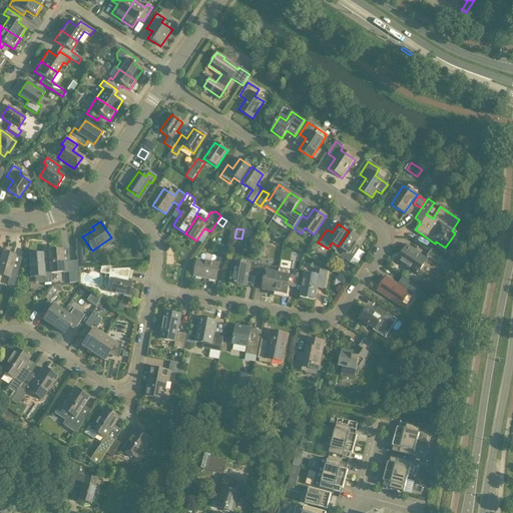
[(350,263),(353,258),(358,249),(353,246),(359,237),(349,231),(338,246),(344,250),(340,258),(350,264),(350,263)]
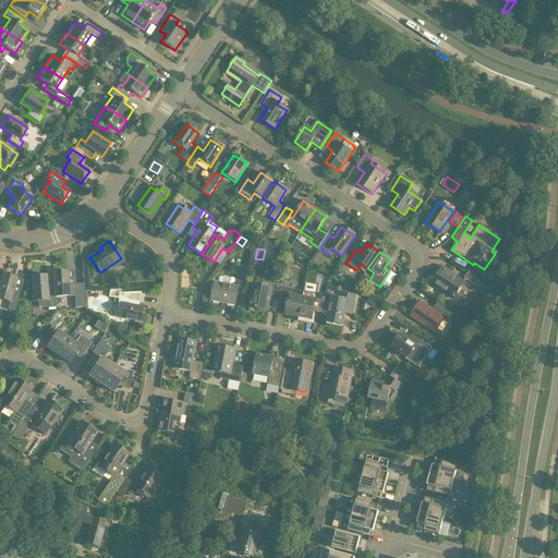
[(441,268),(432,284),(453,299),(463,283),(441,268)]
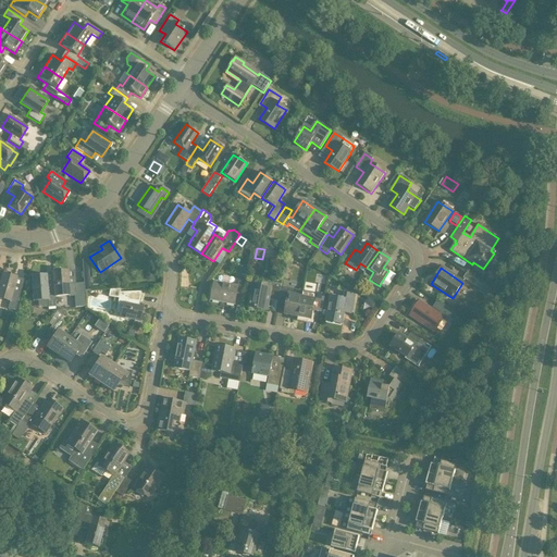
[(66,271),(52,272),(52,274),(53,287),(54,297),(59,297),(59,295),(69,294),(69,296),(74,296),(75,308),(85,307),(84,292),(83,283),(75,284),(67,284),(66,271)]
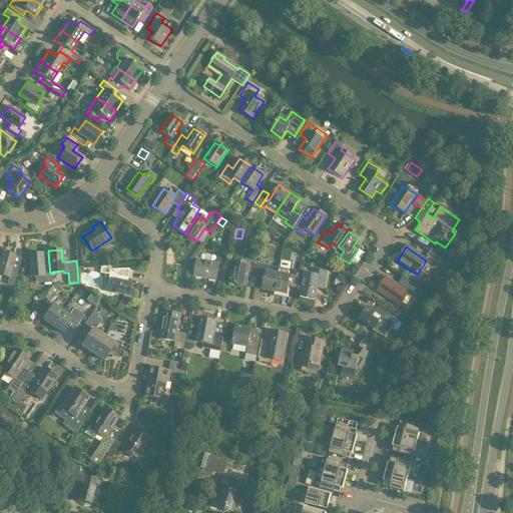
[(0,258),(0,275),(8,278),(7,285),(13,286),(18,270),(12,268),(15,255),(2,251),(0,258)]
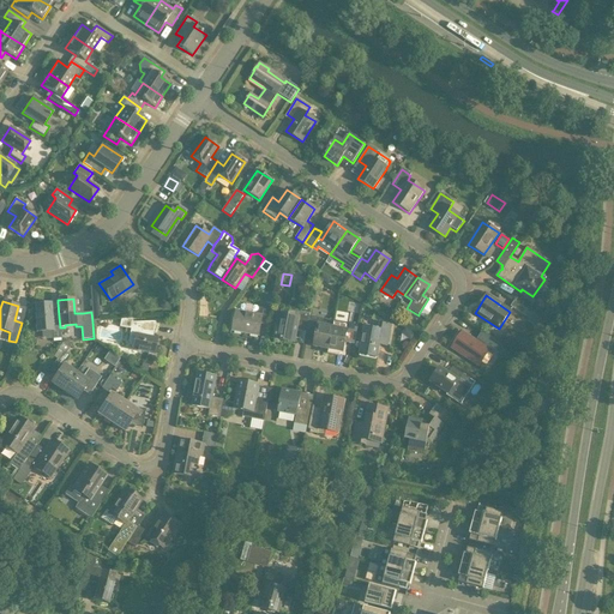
[(511,307),(524,315),(529,309),(515,301),(511,307)]
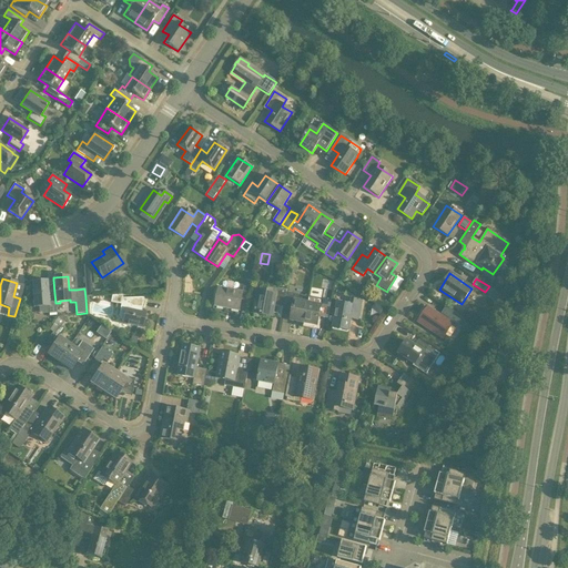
[(57,313),(56,303),(54,293),(48,294),(47,280),(31,281),(33,307),(48,306),(49,313),(57,313)]
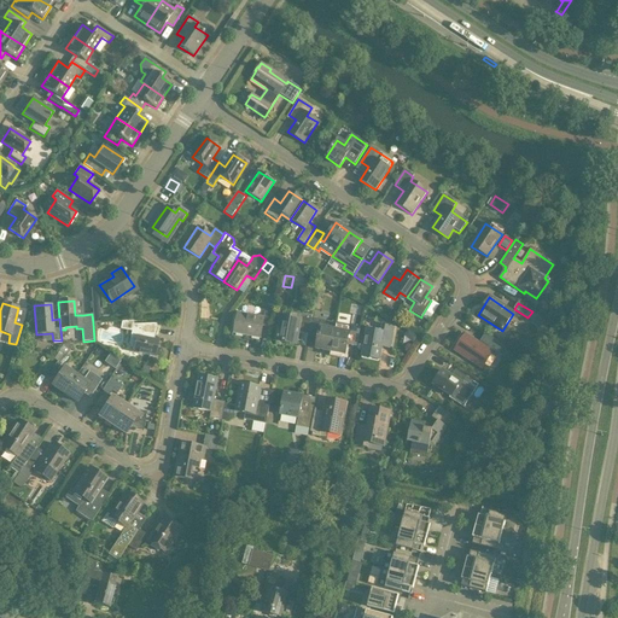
[(238,313),(234,333),(260,338),(262,327),(270,328),(274,312),(266,309),(264,318),(238,313)]
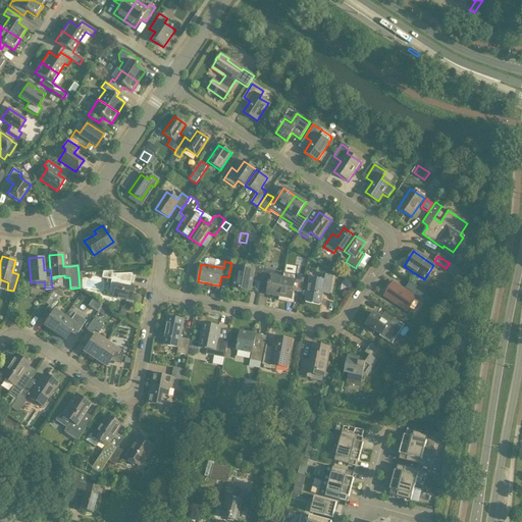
[(366,266),(359,262),(356,267),(362,272),(366,266)]
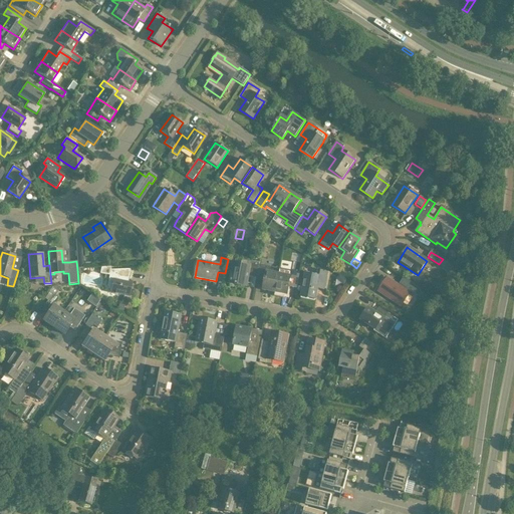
[(257,276),(259,265),(259,263),(241,259),(241,264),(233,263),(229,283),(246,287),(248,277),(256,278),(257,276)]
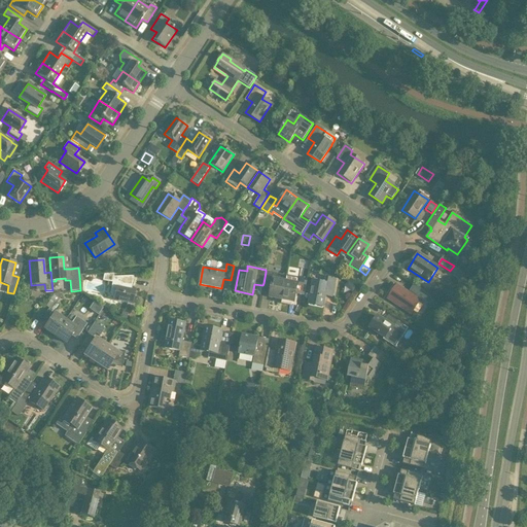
[(266,272),(264,283),(272,285),(271,290),(270,297),(282,300),(285,282),(286,276),(279,274),(266,272)]
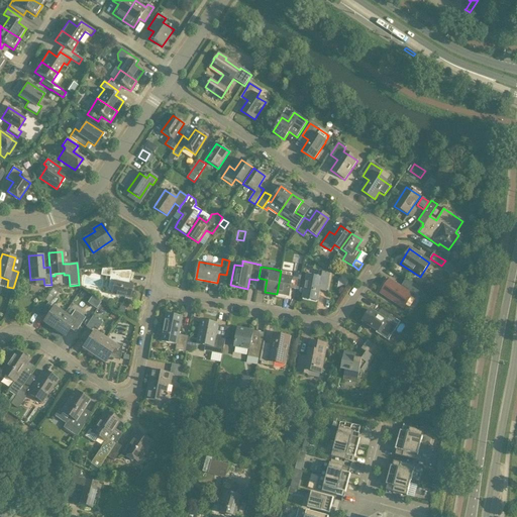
[(130,271),(111,272),(111,269),(102,270),(101,276),(109,277),(107,287),(112,295),(127,298),(130,296),(132,285),(126,284),(126,280),(128,281),(130,271)]
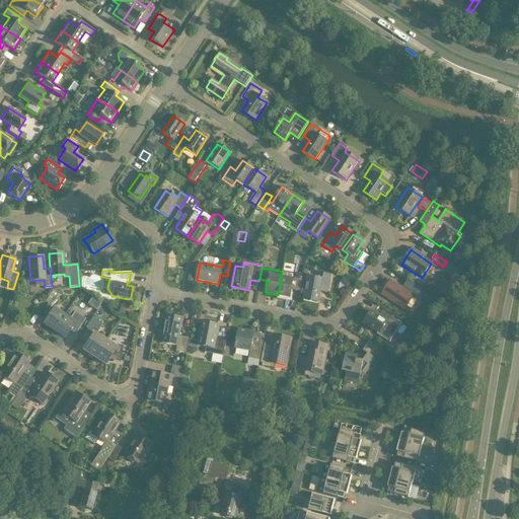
[(281,278),(278,295),(289,297),(291,290),(291,285),(300,287),(302,275),(289,273),(282,272),(281,278)]
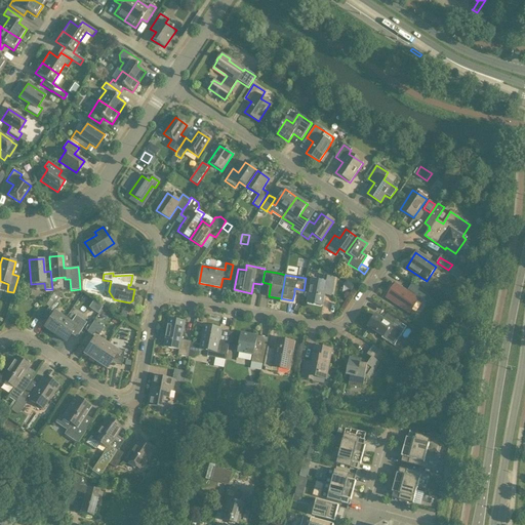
[(322,307),(324,295),(325,291),(331,292),(334,279),(325,277),(324,283),(313,281),(313,279),(312,279),(308,304),(322,307)]
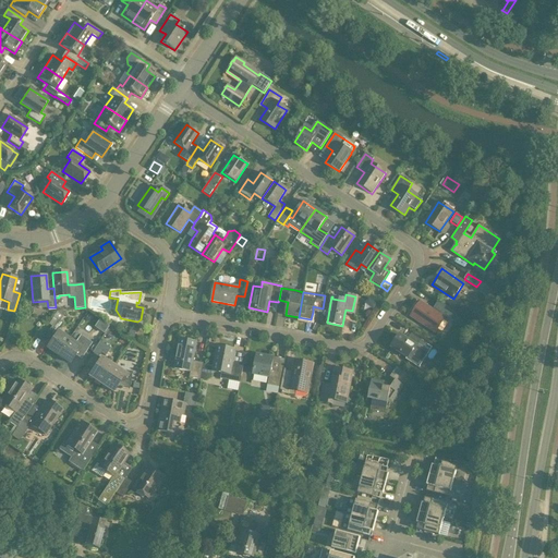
[(438,301),(432,310),(420,302),(410,316),(435,334),(445,318),(446,316),(453,322),(459,314),(446,306),(438,301)]
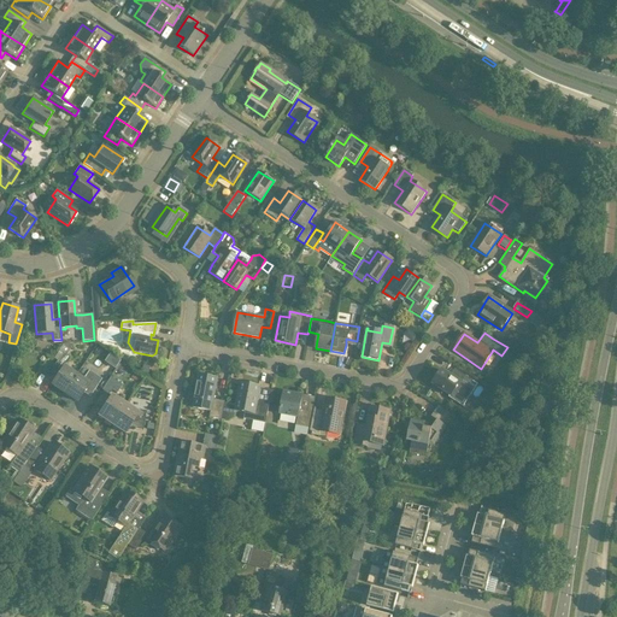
[(64,393),(76,375),(63,366),(69,358),(63,353),(53,368),(59,371),(51,385),(64,393)]
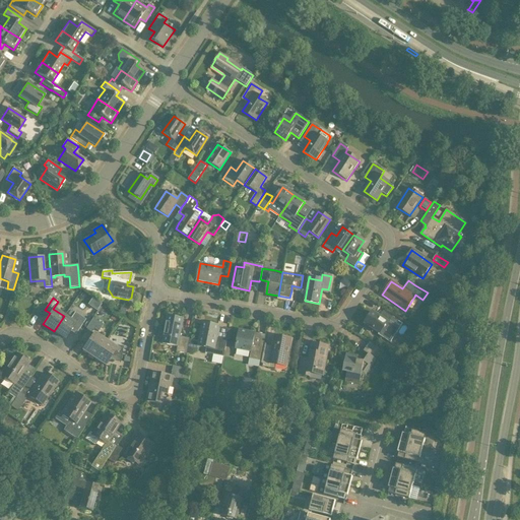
[(69,320),(64,316),(54,331),(65,338),(72,328),(77,331),(85,319),(74,312),(69,320)]
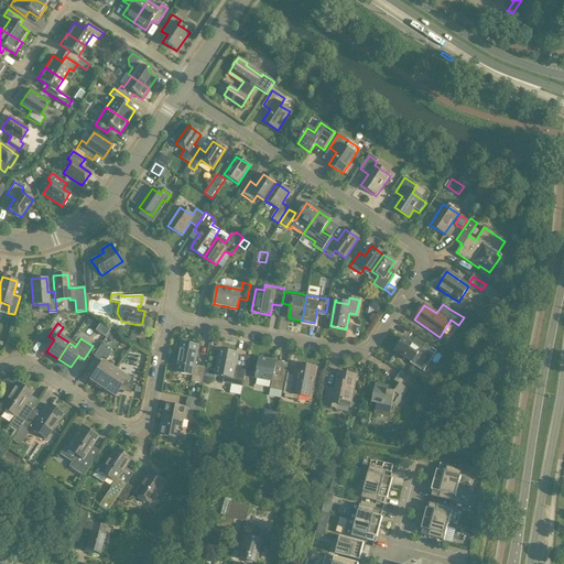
[(403,339),(396,351),(411,361),(410,364),(423,372),(436,353),(432,348),(415,338),(411,344),(403,339)]
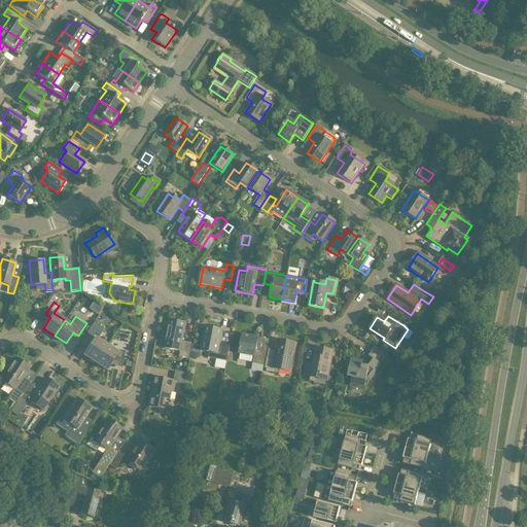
[(191,343),(182,341),(183,332),(182,332),(184,322),(169,319),(164,348),(179,351),(178,356),(188,358),(191,343)]
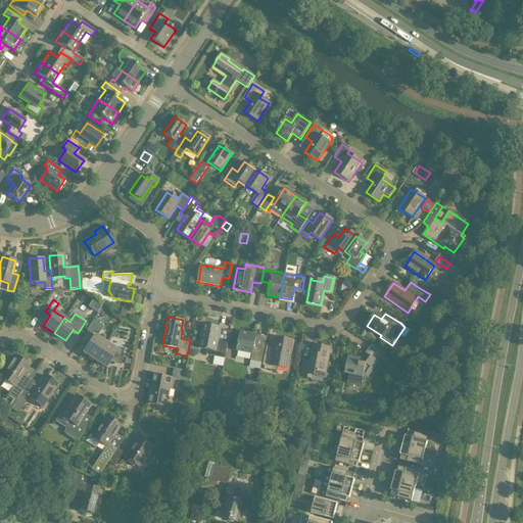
[(98,334),(103,327),(93,320),(86,331),(92,335),(95,331),(98,334)]
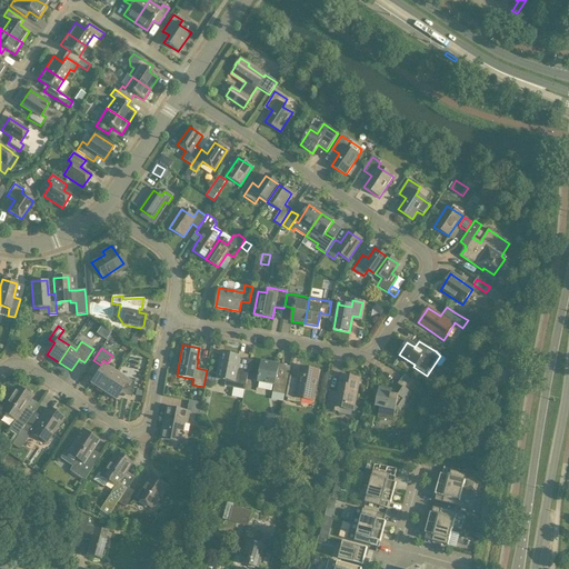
[(218,373),(217,379),(227,380),(226,387),(245,390),(248,371),(238,369),(240,356),(221,352),(218,373)]
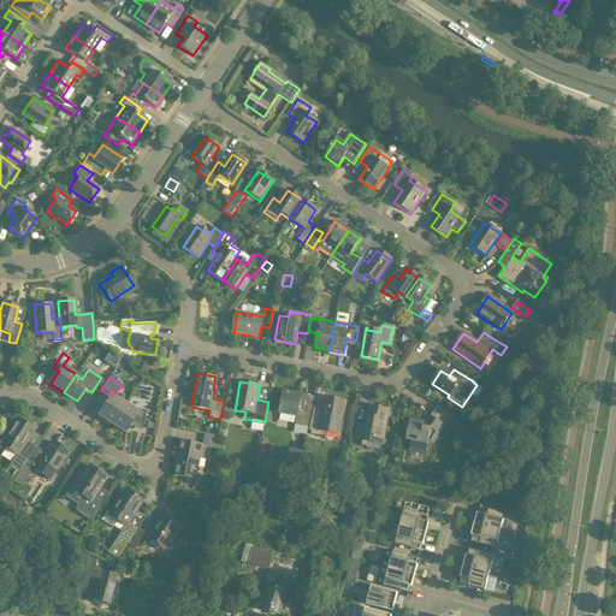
[(307,434),(308,427),(312,408),(300,406),(301,395),(283,391),(278,413),(297,416),(295,425),(294,432),(307,434)]
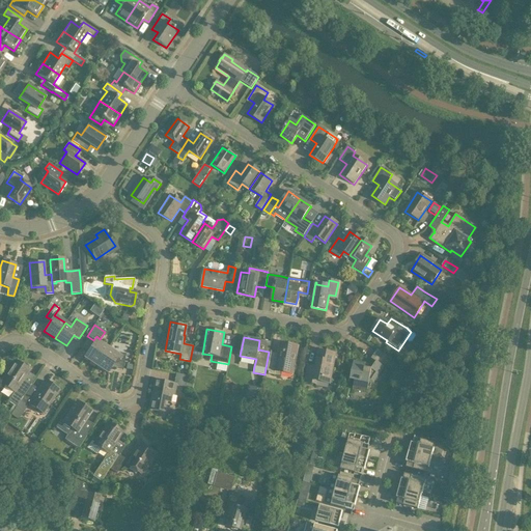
[(96,365),(108,348),(95,340),(84,357),(96,365)]
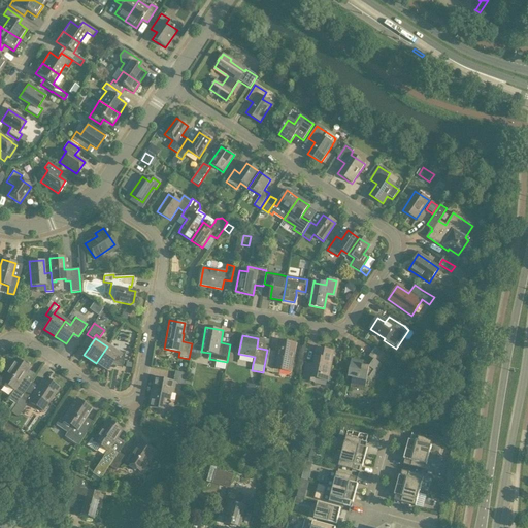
[(420,342),(426,347),(429,341),(427,340),(423,338),(420,342)]
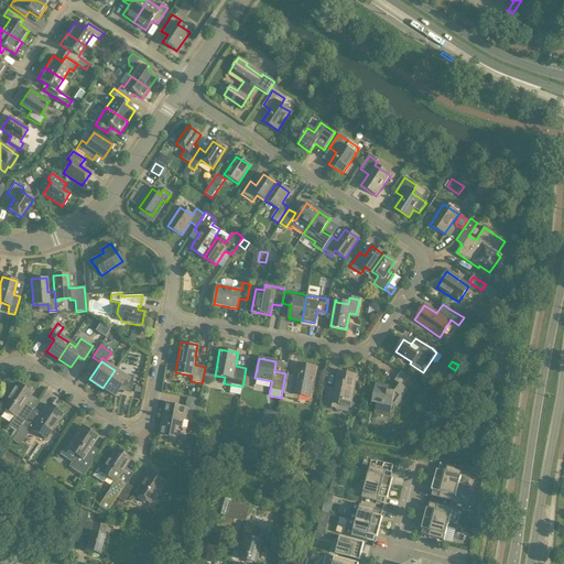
[(282,397),(299,400),(300,392),(311,394),(315,367),(297,365),(295,381),(285,380),(282,397)]
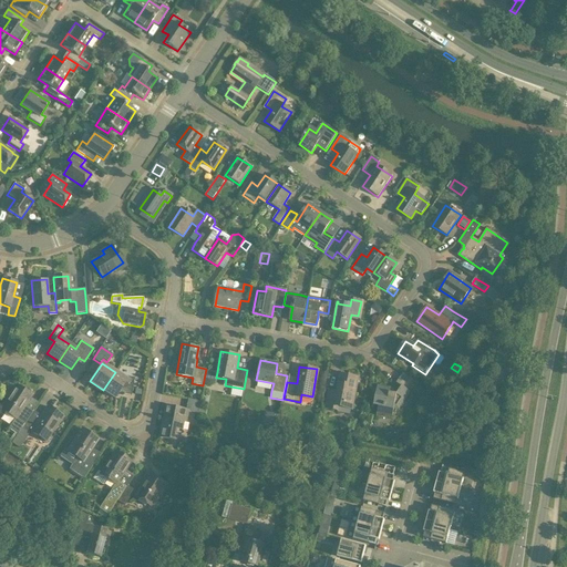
[(216,378),(217,372),(207,371),(204,385),(209,387),(215,383),(216,378)]
